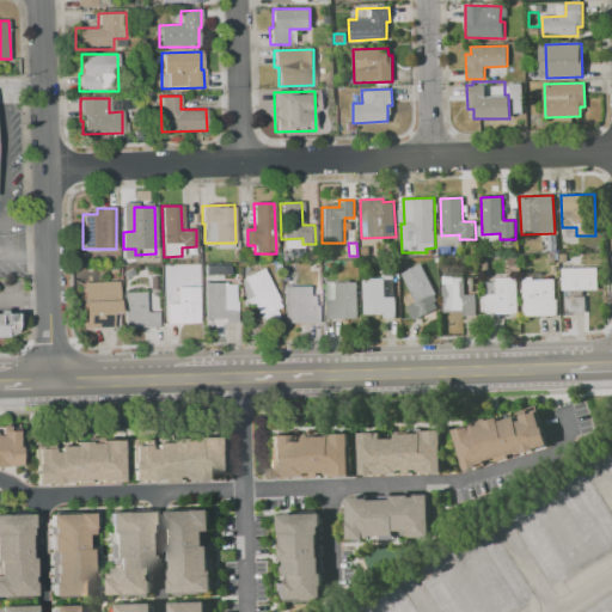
[(402,275),(418,306),(438,295),(420,264),(402,275)]
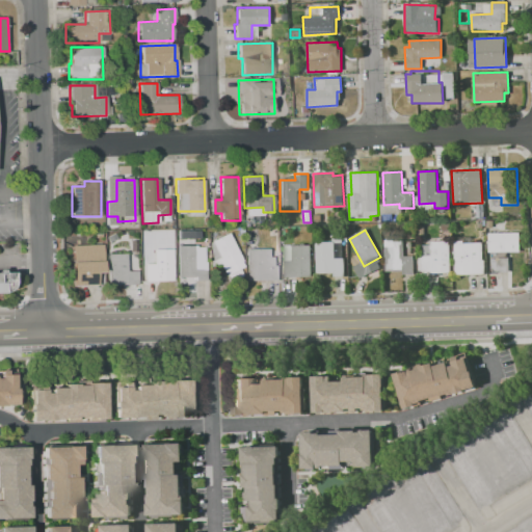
[(488,233),(520,232),(520,251),(488,251),(488,233)]
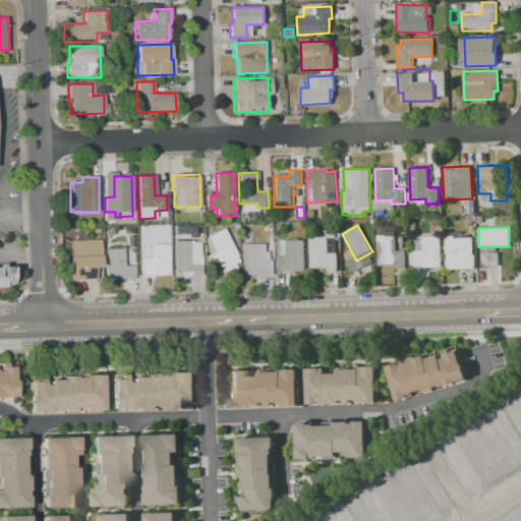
[(204,238),(221,270),(239,259),(223,228),(204,238)]
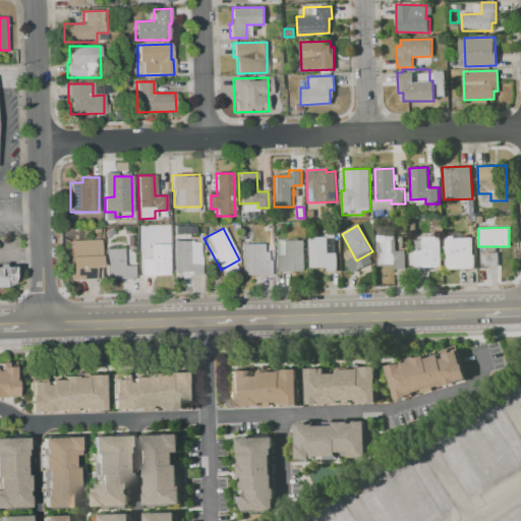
[(377,234),(378,268),(405,267),(404,250),(395,250),(395,234),(377,234)]
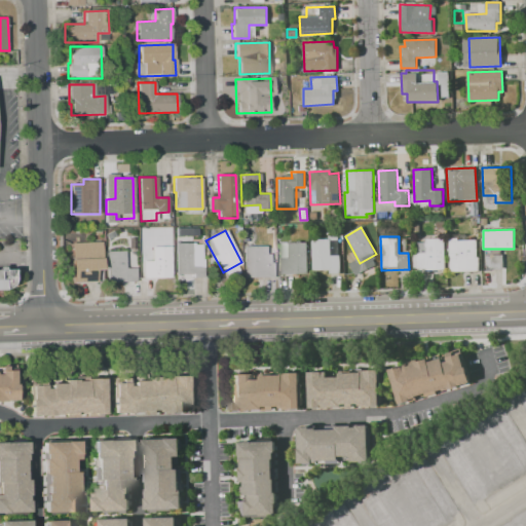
[(416,242),(417,269),(445,268),(444,237),(425,242),(416,242)]
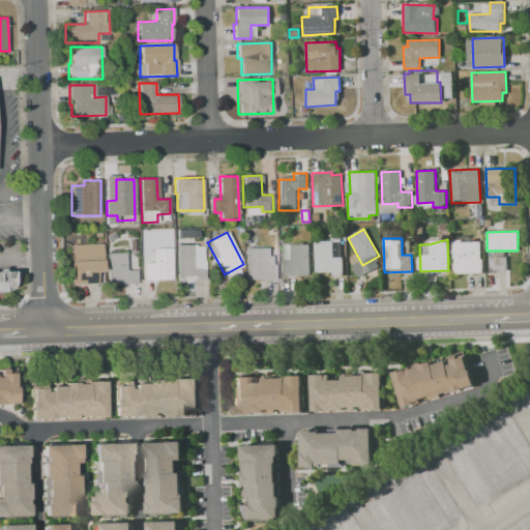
[(451,240),(462,239),(462,242),(480,241),(480,259),(482,259),(483,272),(453,273),(451,240)]
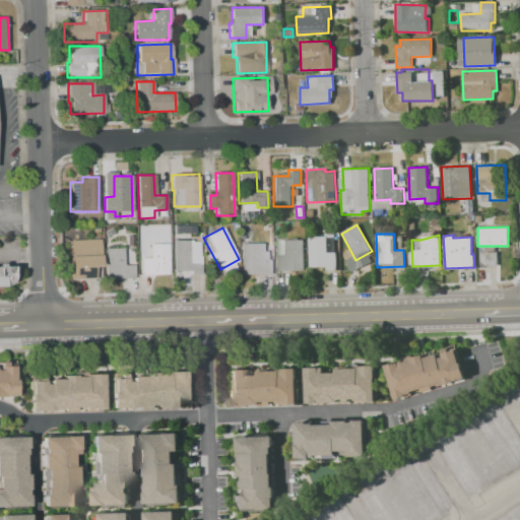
[(309,237),(309,267),(326,267),(326,269),(340,269),(339,237),(309,237)]
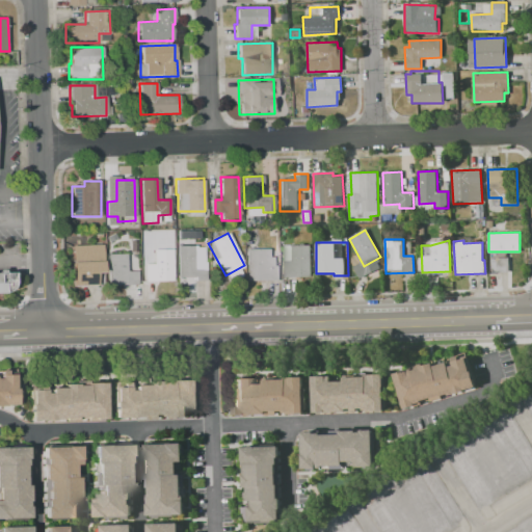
[(72,246),(103,245),(103,271),(98,271),(98,285),(73,286),(72,246)]
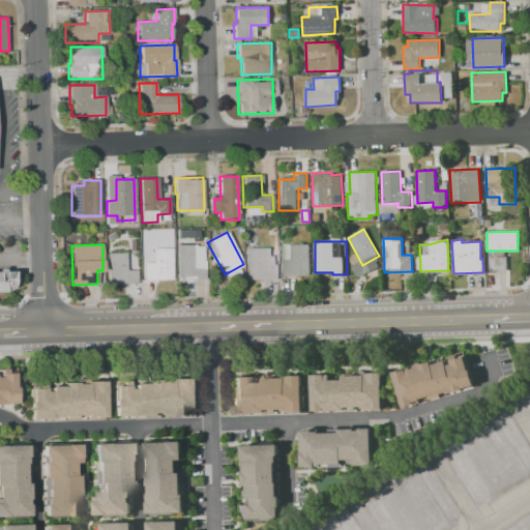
[(175,245),(176,276),(195,276),(195,280),(206,278),(205,246),(195,246),(195,244),(175,245)]
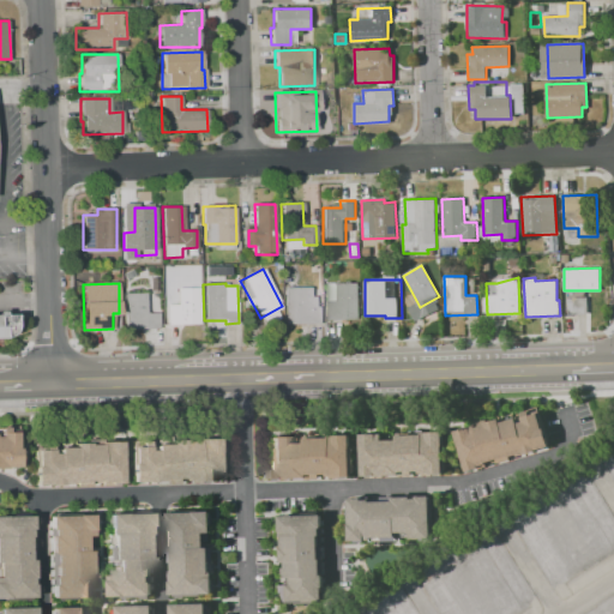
[(336,283),(359,283),(360,318),(327,319),(326,300),(336,300),(336,283)]
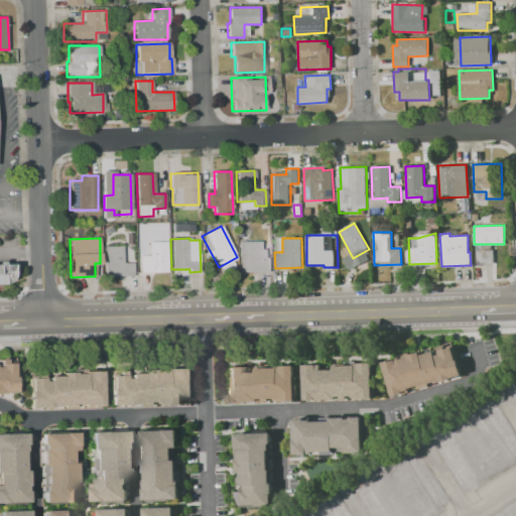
[(239,242),(239,272),(268,272),(268,258),(265,258),(265,250),(260,250),(260,242),(239,242)]
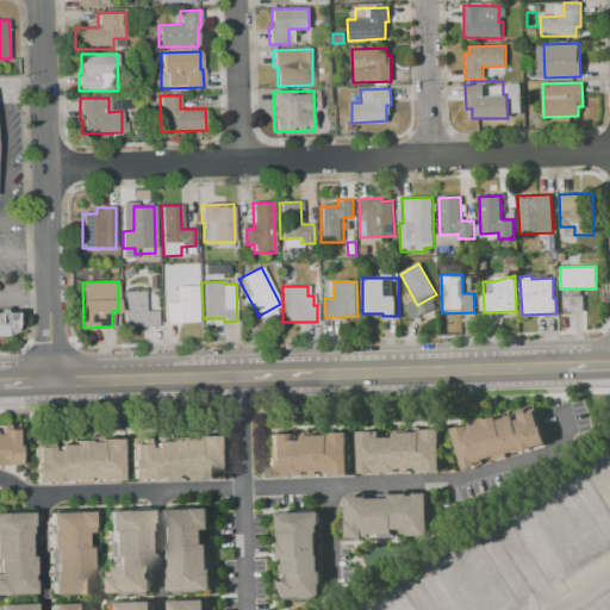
[(175,287),(197,287),(198,322),(166,322),(166,303),(175,303),(175,287)]
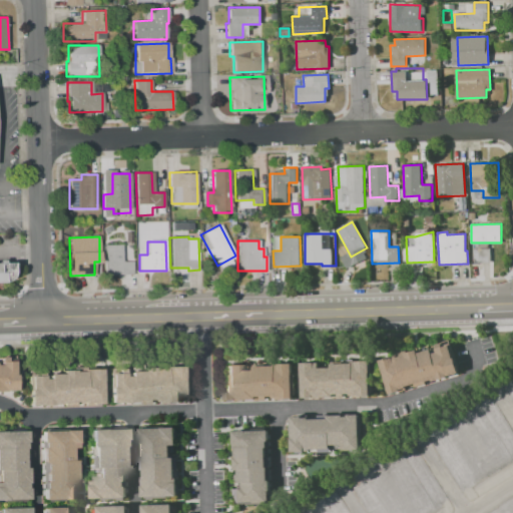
[(103,245),(104,275),(132,274),(132,262),(122,262),(121,244),(103,245)]
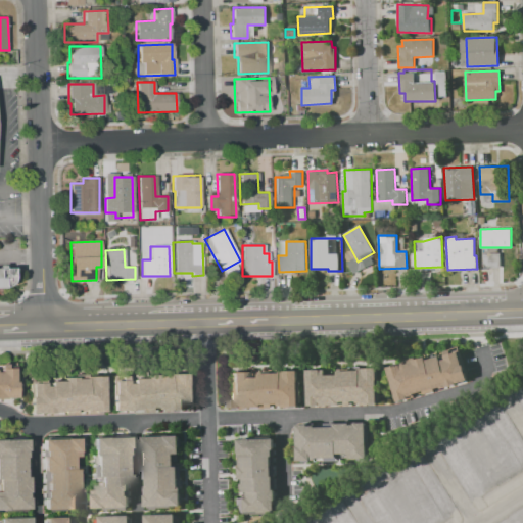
[(483,254),(483,268),(501,267),(500,253),(483,254)]
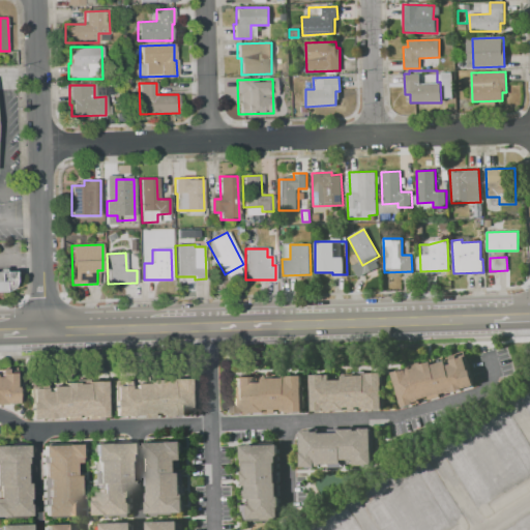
[(0,273),(16,273),(16,285),(13,289),(8,292),(2,293),(0,293),(0,273)]
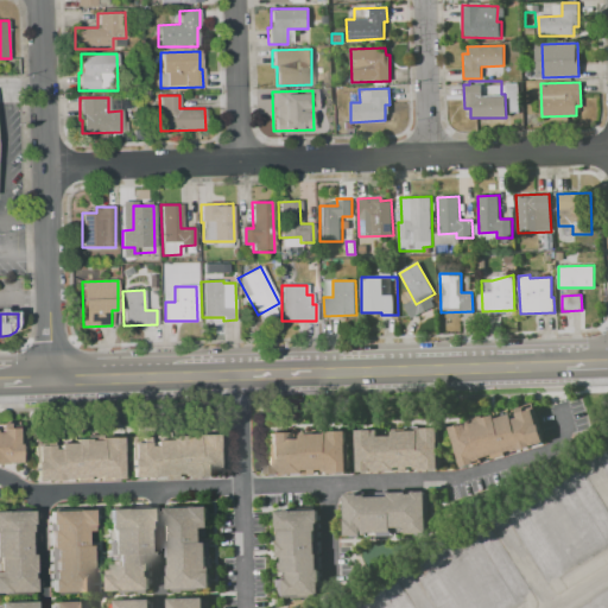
[(447,428),(458,469),(545,443),(539,424),(538,424),(532,403),(517,407),(519,417),(513,418),(512,413),(496,418),(494,413),(480,418),(481,420),(472,423),(470,420),(447,428)]
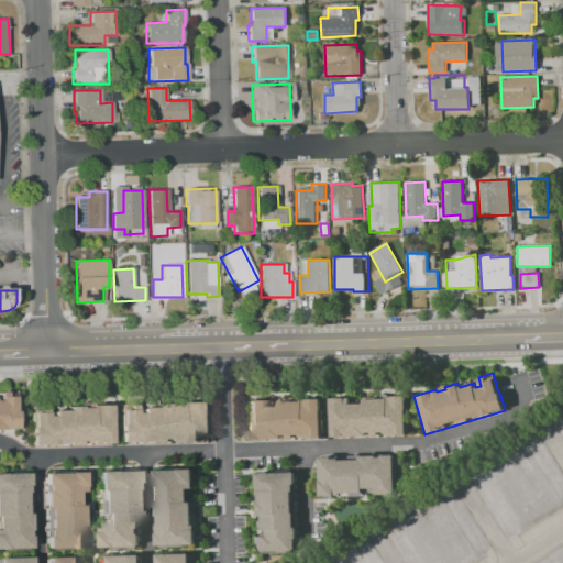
[(0,428),(17,428),(14,396),(0,396),(0,428)]
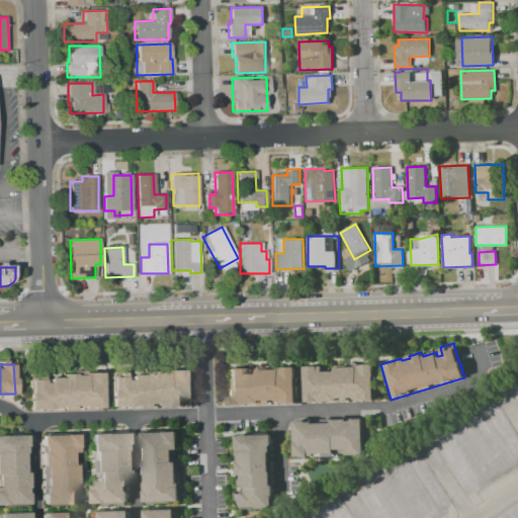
[(305,366),(306,402),(373,400),(372,364),(357,364),(357,366),(335,367),(335,371),(322,372),(322,366),(305,366)]
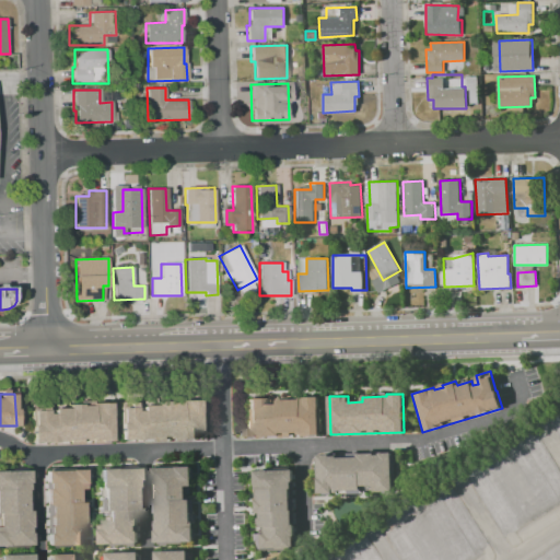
[(245,399),(246,438),(321,435),(319,397),(302,397),(302,399),(277,399),(278,404),(264,405),(264,398),(245,399)]
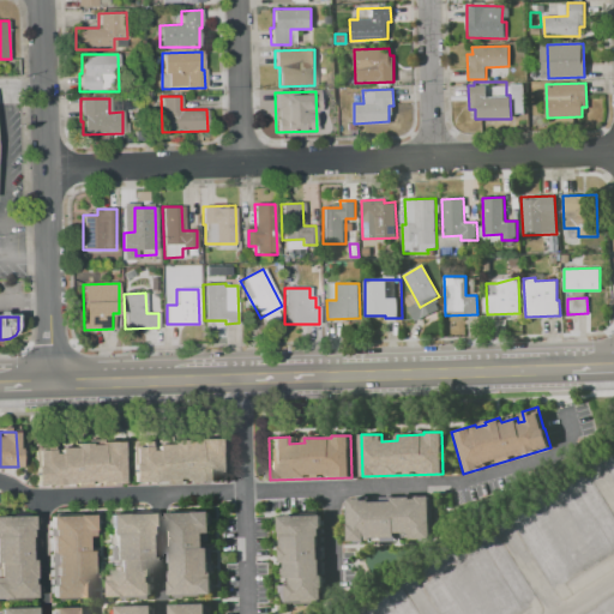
[(130,446),(131,482),(143,482),(143,483),(155,483),(155,482),(172,481),(172,482),(187,482),(187,481),(196,481),(217,481),(215,439),(197,439),(197,441),(184,441),(184,440),(169,441),(169,443),(169,445),(154,445),(154,450),(148,451),(148,445),(130,446)]
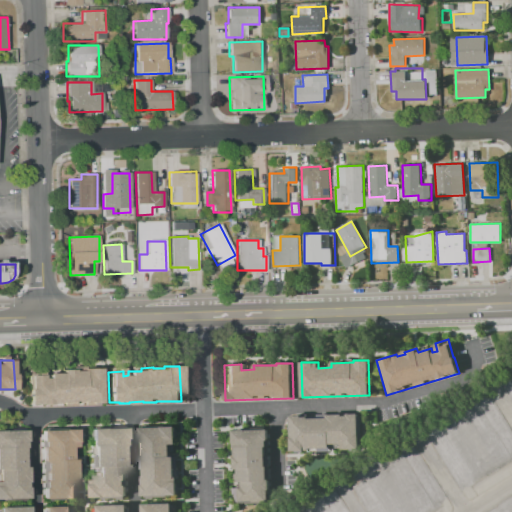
[(27,375),(27,381),(26,381),(27,405),(74,404),(74,402),(82,401),(82,404),(101,403),(100,368),(83,369),(83,371),(73,371),(73,369),(61,369),(61,373),(47,374),(47,378),(42,378),(42,374),(27,375)]
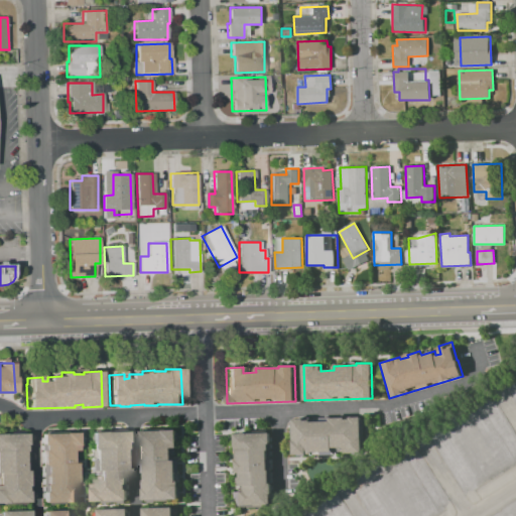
[(506,471),(515,465),(515,437),(494,401),(472,414),(506,471)]
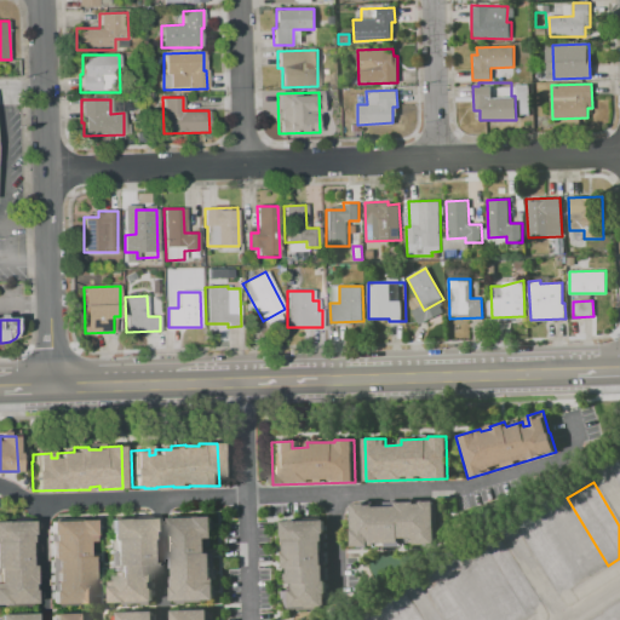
[(350,504),(351,546),(436,543),(434,500),(350,504)]
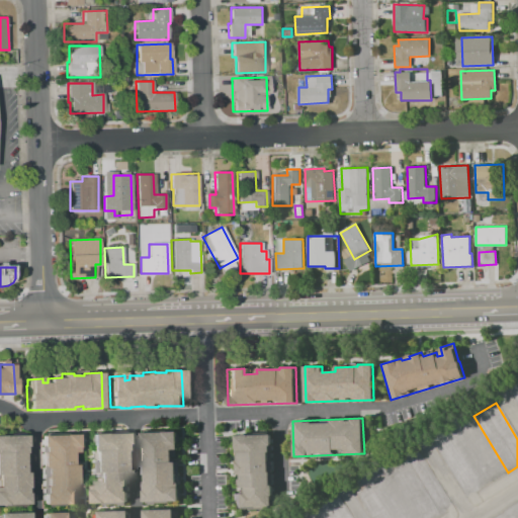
[(468,497),(491,484),(456,426),(434,440),(468,497)]
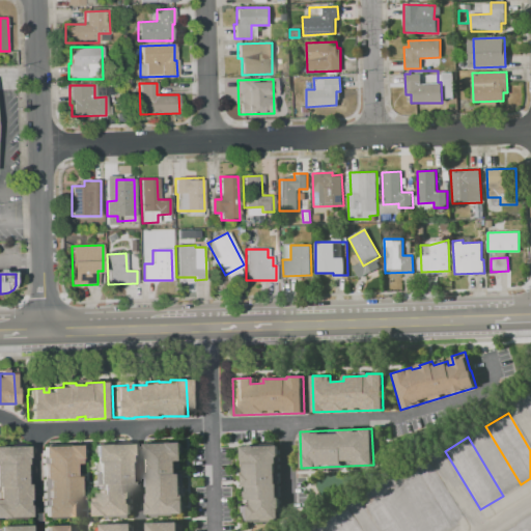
[(145,443),(147,513),(182,512),(180,473),(177,473),(176,460),(183,460),(183,442),(145,443)]
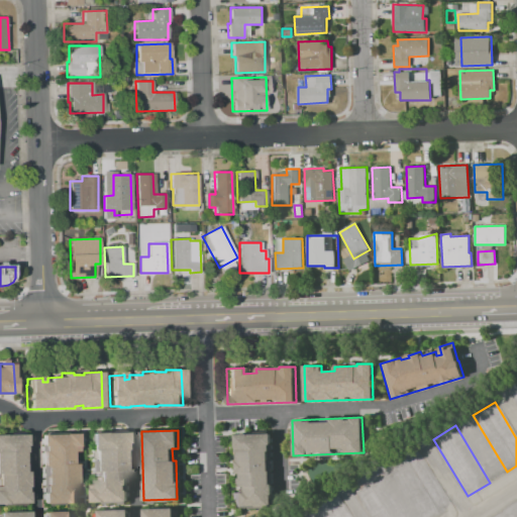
[(92,433),(93,501),(127,501),(125,432),(92,433)]
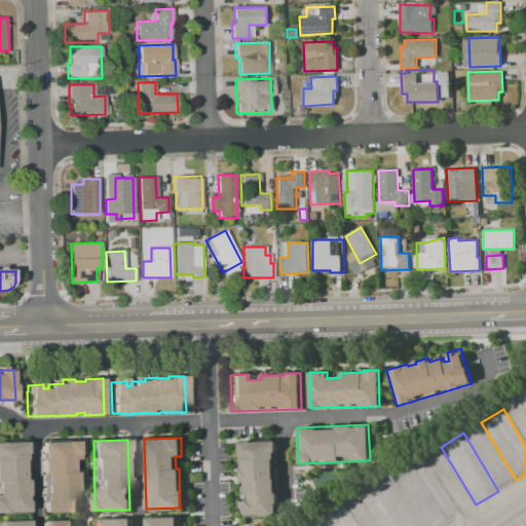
[(238,442),(238,459),(240,459),(240,468),(239,468),(239,481),(243,481),(243,495),(245,495),(245,500),(239,500),(239,512),(239,516),(271,515),(277,515),(277,505),(275,505),(275,502),(276,502),(275,492),(274,492),(274,489),(275,489),(275,482),(273,482),(273,480),(276,480),(275,468),(273,468),(273,458),(275,458),(275,451),(274,440),(238,442)]
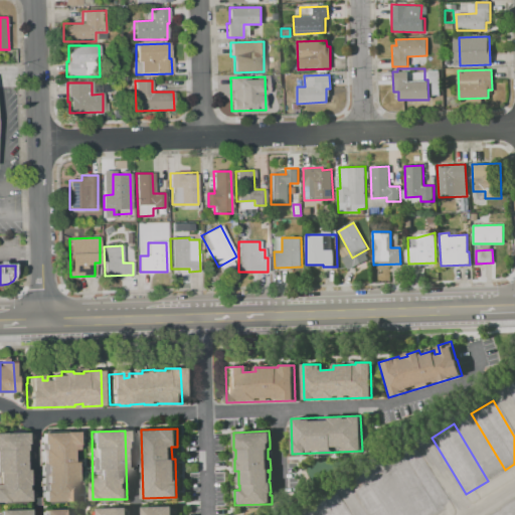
[(40,434),(42,502),(77,502),(77,488),(76,488),(76,484),(75,484),(75,462),(71,462),(71,450),(76,450),(75,433),(40,434)]
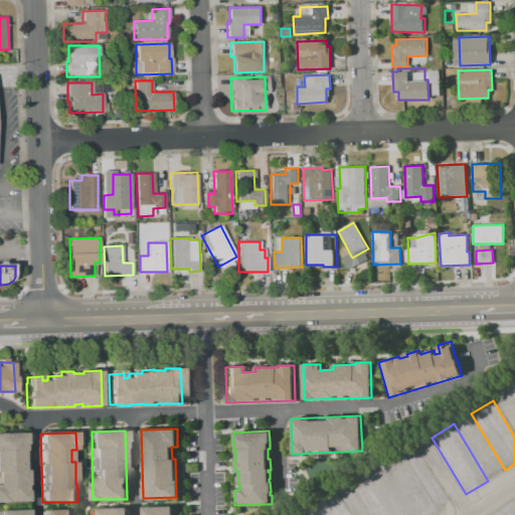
[(0,434),(0,503),(27,503),(27,491),(25,491),(25,486),(26,486),(26,470),(23,470),(23,451),(26,451),(25,434),(0,434)]
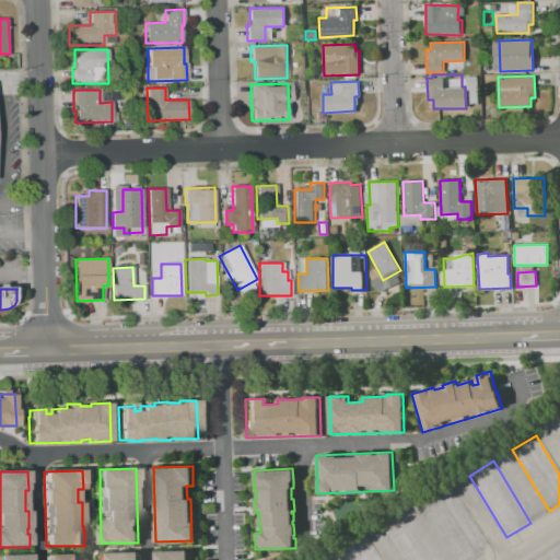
[(461,559),(470,559),(488,550),(451,488),(427,503),(461,559)]
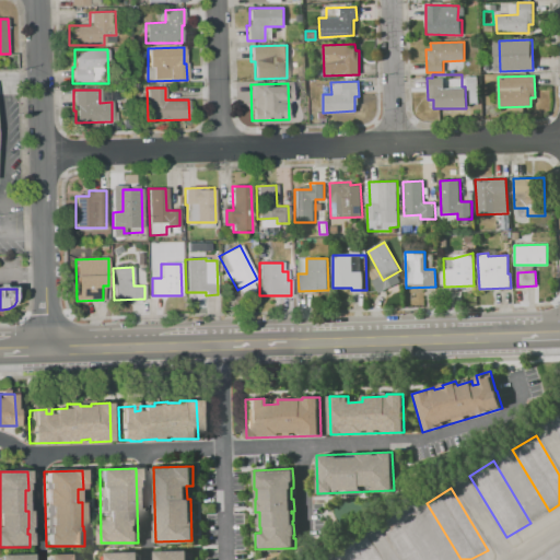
[(404,559),(438,559),(409,513),(385,527),(404,559)]
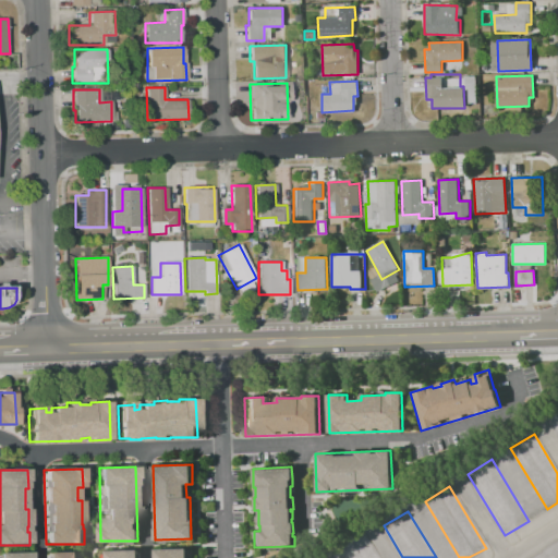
[(344,557),(377,557),(364,536),(340,550),(344,557)]
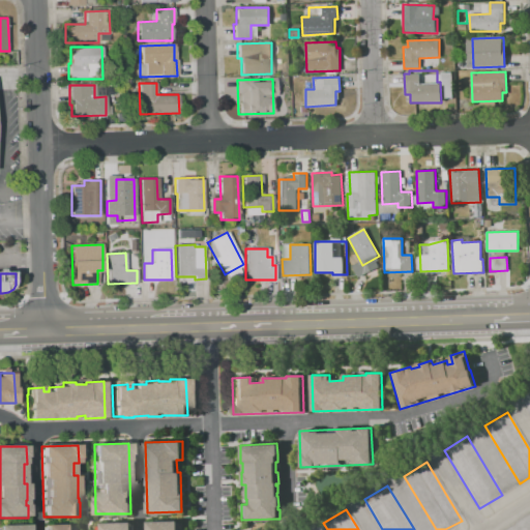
[(147,521),(147,529),(178,529),(178,521),(147,521)]
